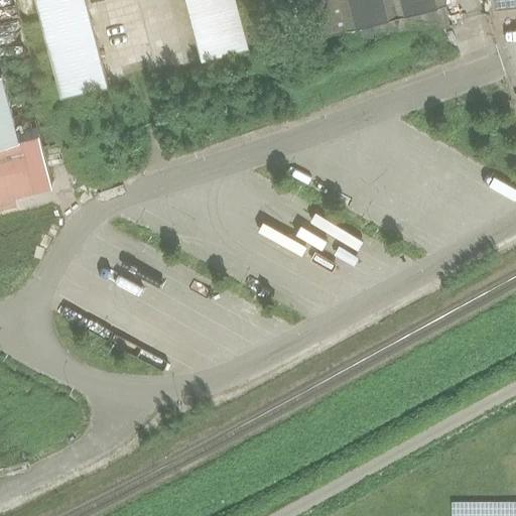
[(33,0),(38,15),(85,3),(84,0),(33,0)]
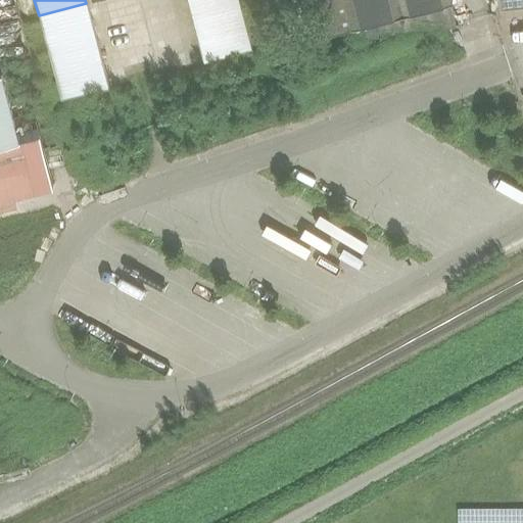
[(192,21),(239,10),(236,0),(187,0),(186,0),(192,21)]
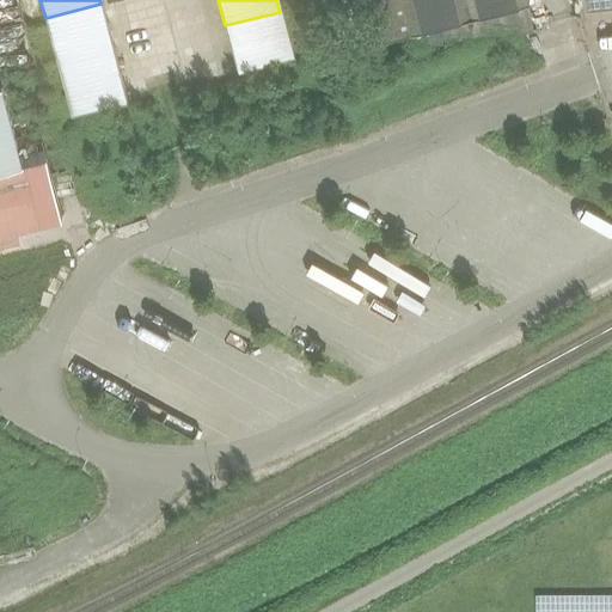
[(340,0),(354,53),(414,37),(418,53),(447,44),(444,30),(531,7),(528,0),(340,0)]
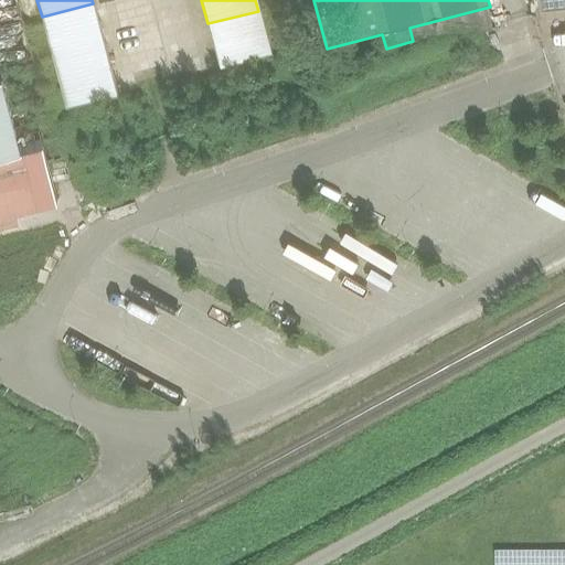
[(48,40),(98,27),(93,3),(42,17),(48,40)]
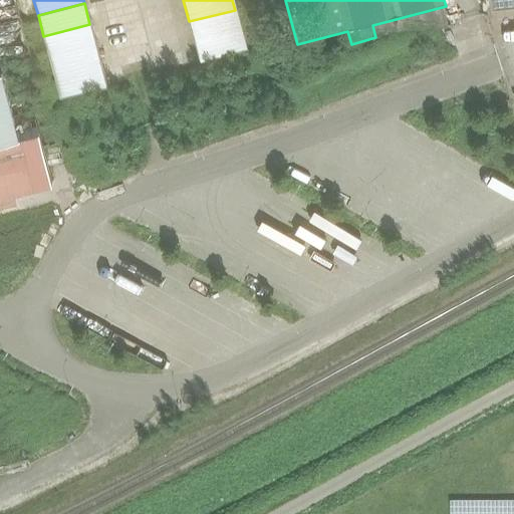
[(194,43),(240,31),(235,10),(189,21),(194,43)]
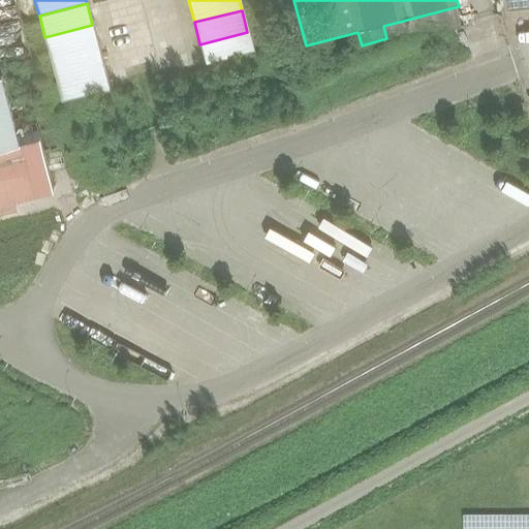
[(51,59),(98,47),(92,25),(44,37),(51,59)]
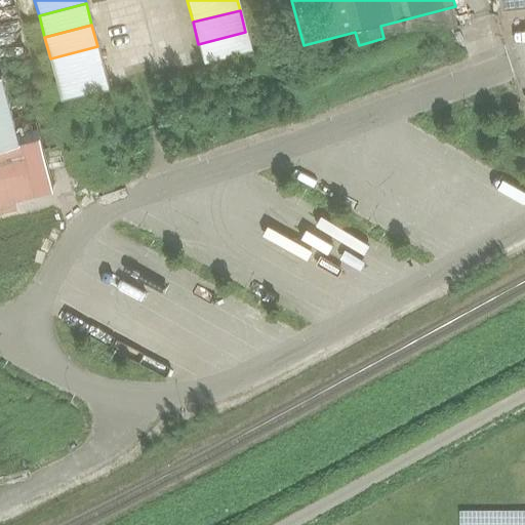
[(245,32),(198,44),(204,66),(251,53),(245,32)]
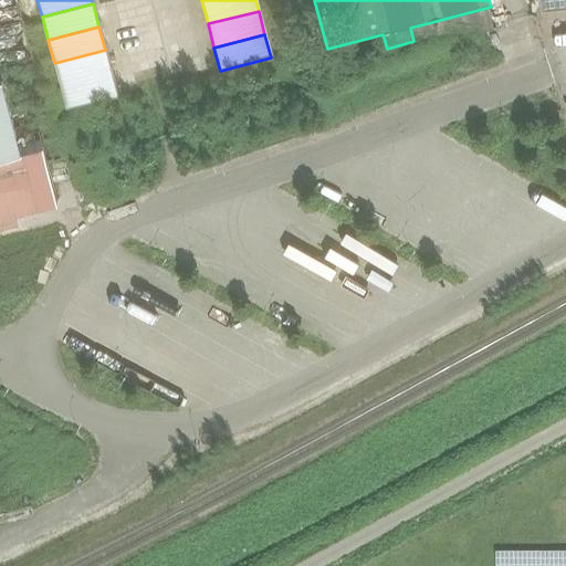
[(60,86),(111,73),(105,50),(54,63),(60,86)]
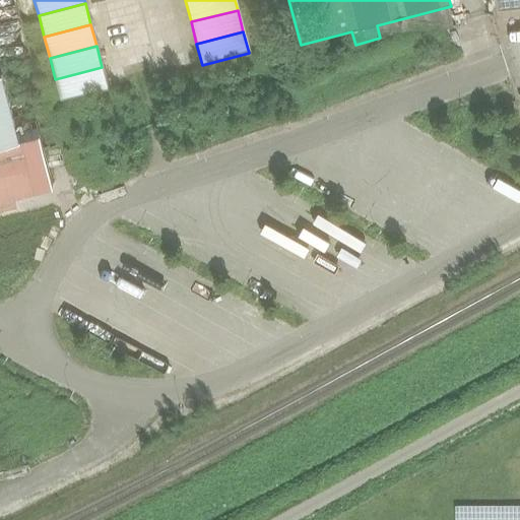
[(102,67),(55,79),(60,101),(107,89),(102,67)]
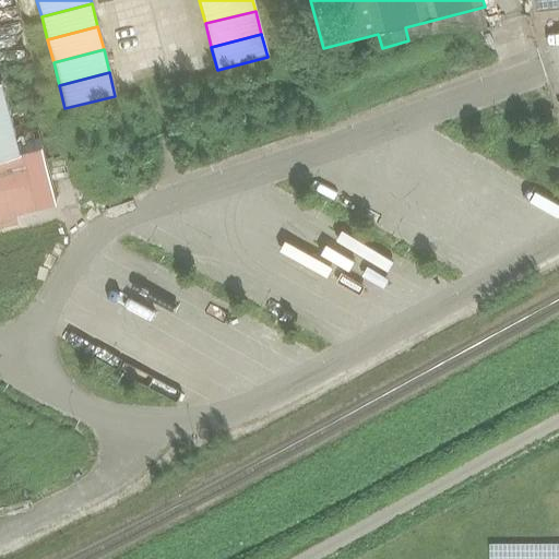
[(0,212),(58,198),(43,135),(19,142),(9,106),(2,79),(0,79),(0,212)]
